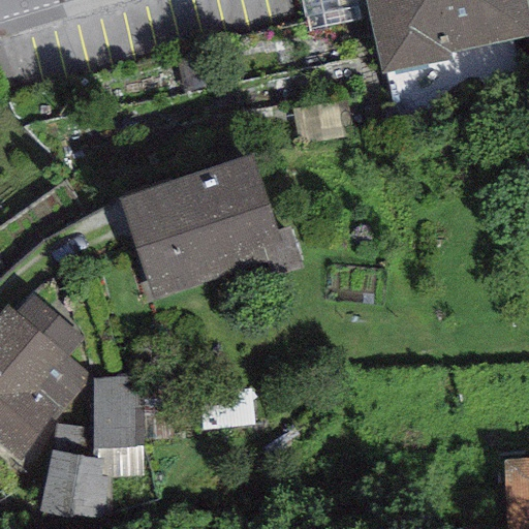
[(364,0),(380,74),(448,60),(447,54),(528,35),(528,8),(527,0),(364,0)]
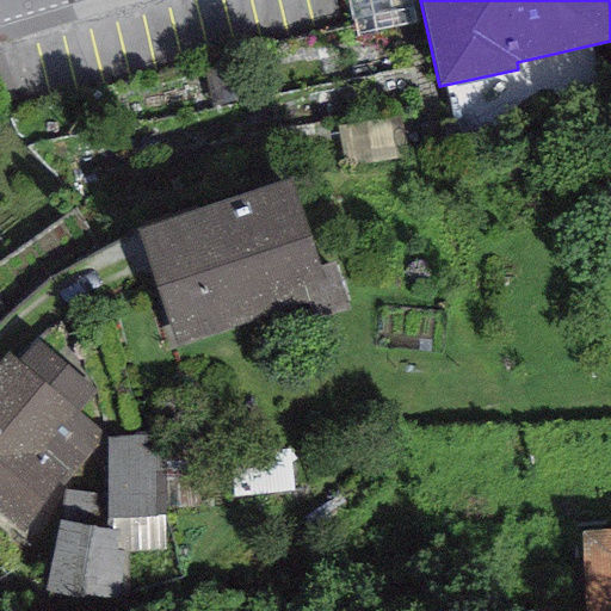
[(136,233),(178,349),(288,314),(292,328),(349,312),(334,263),(321,266),(294,177),(136,233)]
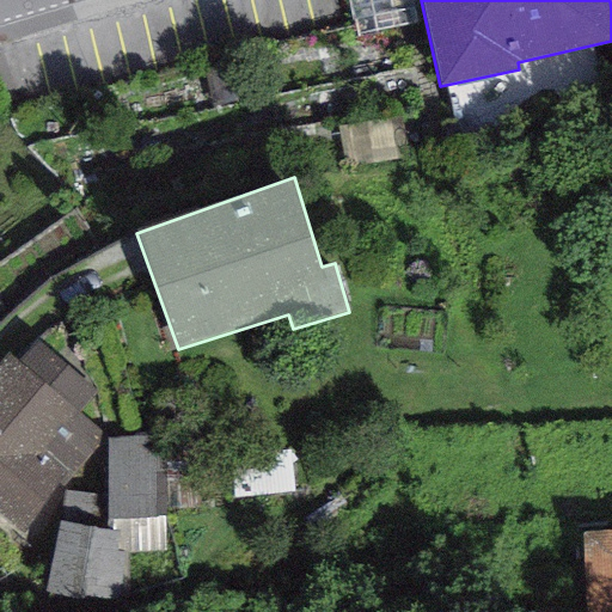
[(0,361),(0,520),(22,539),(109,435),(83,414),(99,393),(35,337),(16,360),(7,353),(0,361)]
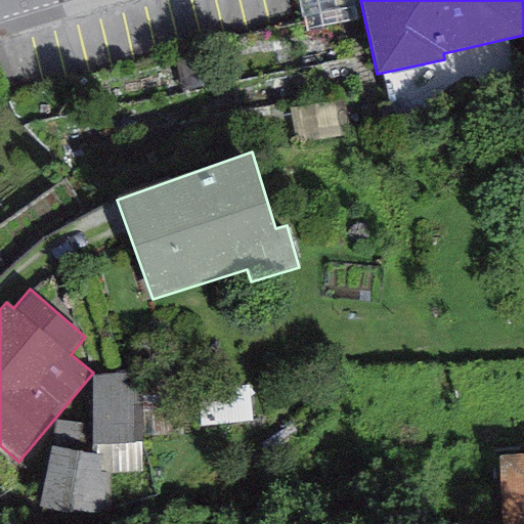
[(106,475),(140,474),(141,375),(92,377),(91,424),(90,453),(102,455),(99,474),(106,475)]
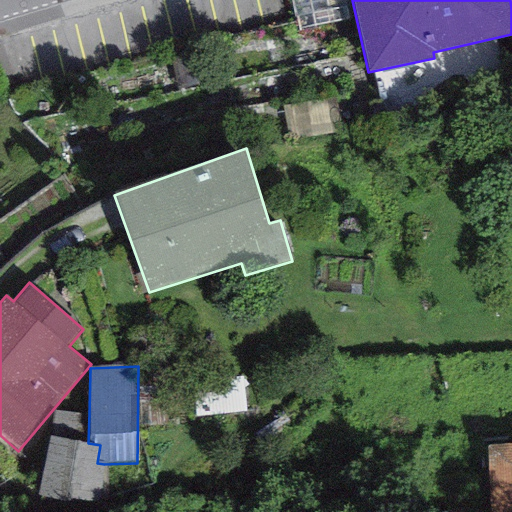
[(88,443),(89,414),(53,413),(52,438),(88,443)]
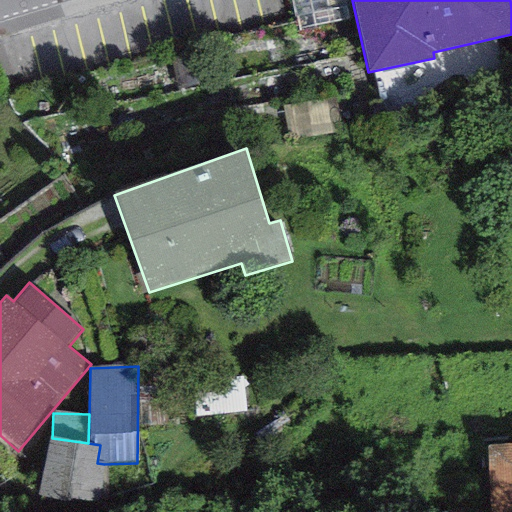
[(52,438),(49,437),(39,496),(98,505),(104,464),(97,463),(100,445),(88,443),(52,438)]
